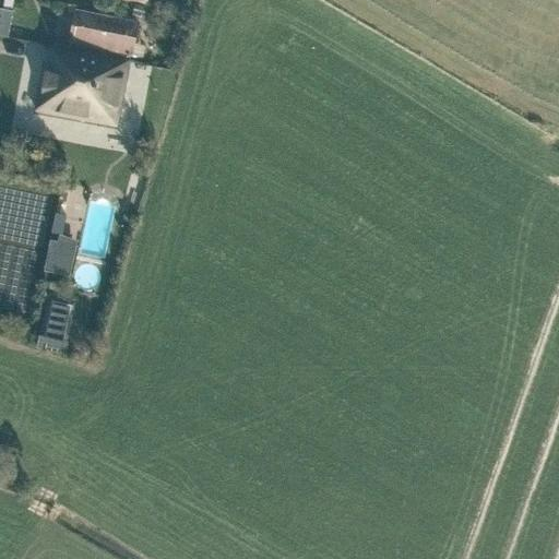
[(135,6),(133,16),(143,19),(146,8),(135,6)]
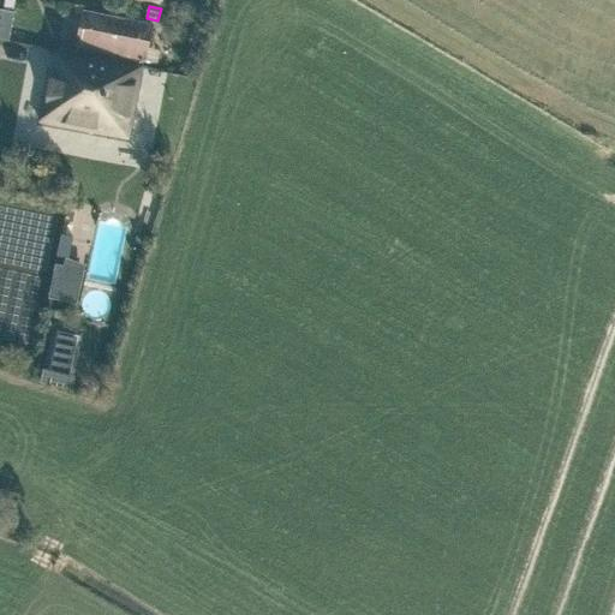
[(0,11),(0,25),(11,29),(13,15),(0,11)]
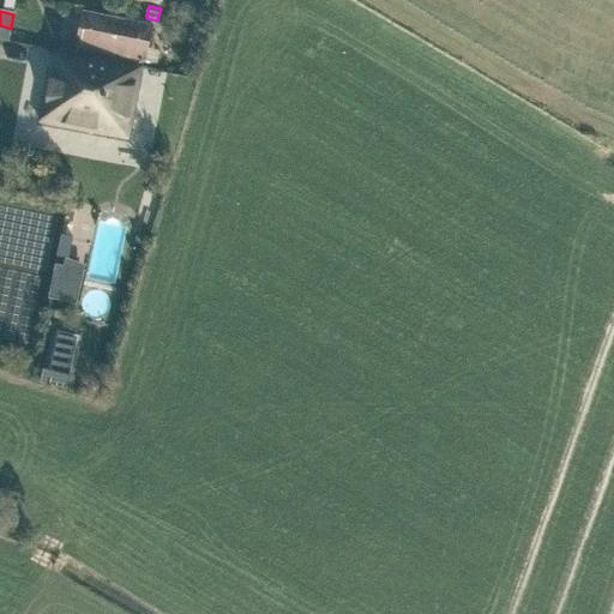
[(78,56),(139,68),(142,60),(145,61),(152,25),(82,12),(76,47),(80,48),(78,56)]
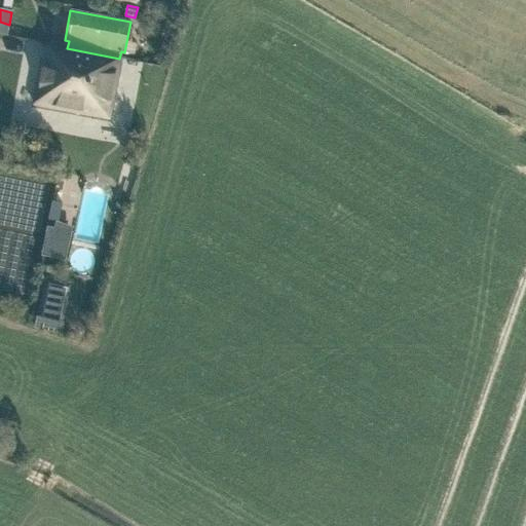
[(34,105),(109,118),(120,59),(119,59),(67,48),(52,45),(49,63),(43,62),(34,105)]
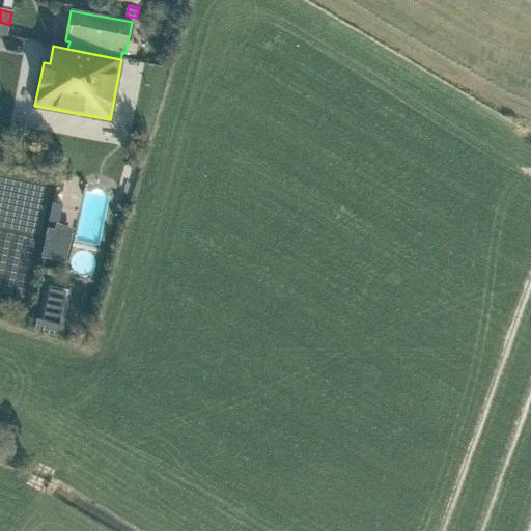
[(48,230),(43,258),(51,260),(57,231),(48,230)]
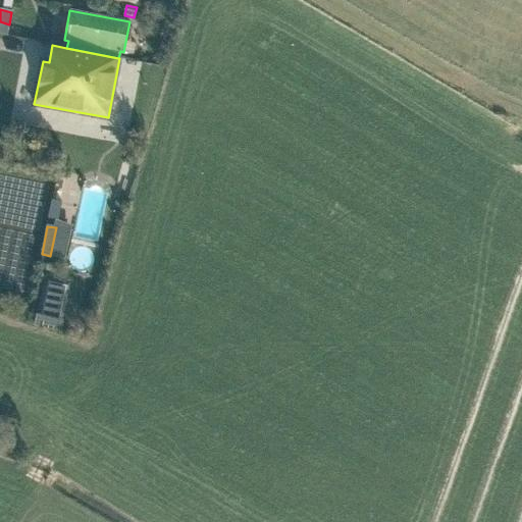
[(64,320),(62,320),(69,284),(56,281),(59,264),(44,261),(39,280),(44,281),(37,314),(38,314),(35,328),(61,335),(64,320)]
